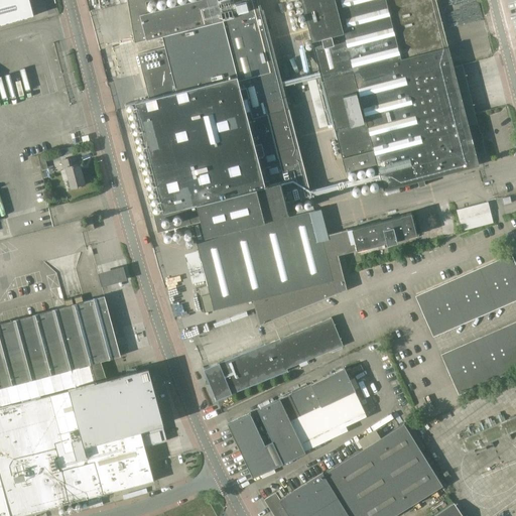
[(0,0),(0,24),(34,15),(30,0),(0,0)]
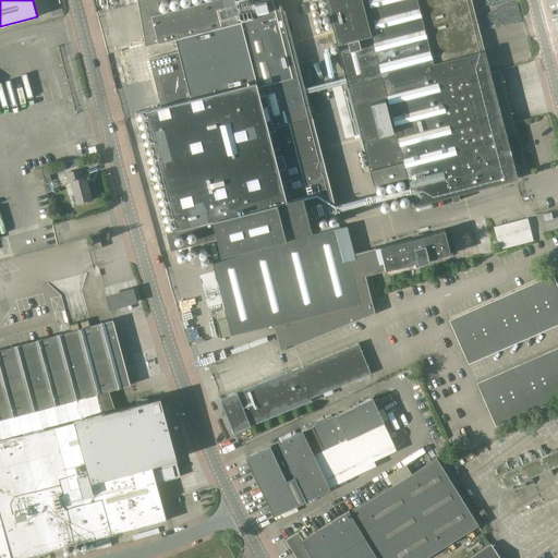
[(138,0),(145,48),(173,41),(178,55),(148,62),(159,106),(134,112),(170,250),(207,241),(231,335),(274,325),(279,346),(375,314),(366,276),(386,271),(388,277),(419,268),(431,269),(429,265),(452,259),(445,231),(348,255),(284,10),(282,10),(280,0),(326,0),(374,185),(408,177),(414,206),(518,179),(516,169),(525,166),(522,154),(520,154),(514,134),(507,136),(471,0),(222,0),(223,1),(161,17),(158,2),(166,0),(138,0)]
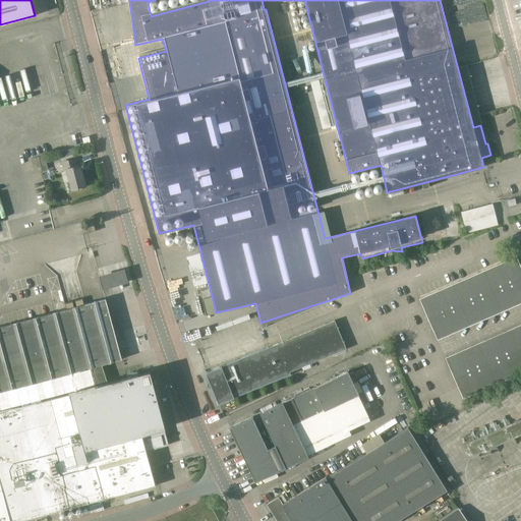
[(77,166),(75,159),(62,162),(64,170),(66,170),(72,190),(85,186),(79,166),(77,166)]
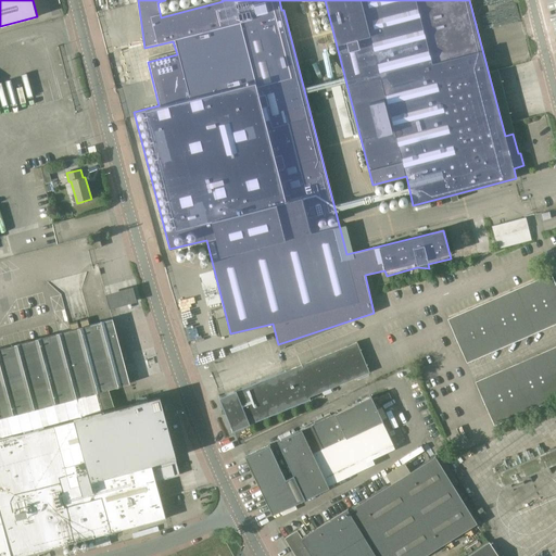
[(50,173),(43,175),(47,187),(53,185),(50,173)]
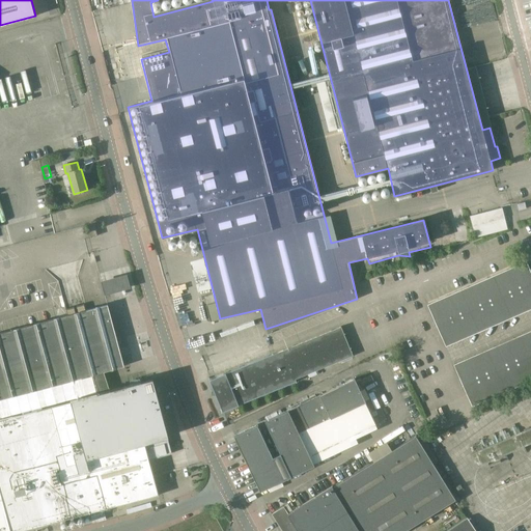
[(525,202),(516,204),(518,211),(526,208),(525,202)]
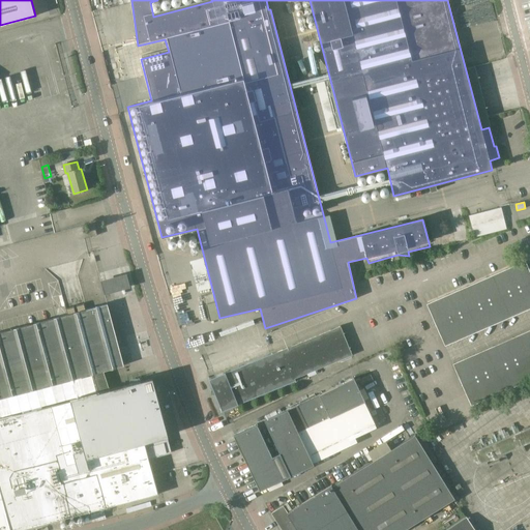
[(501,207),(469,215),(474,237),(506,229),(501,207)]
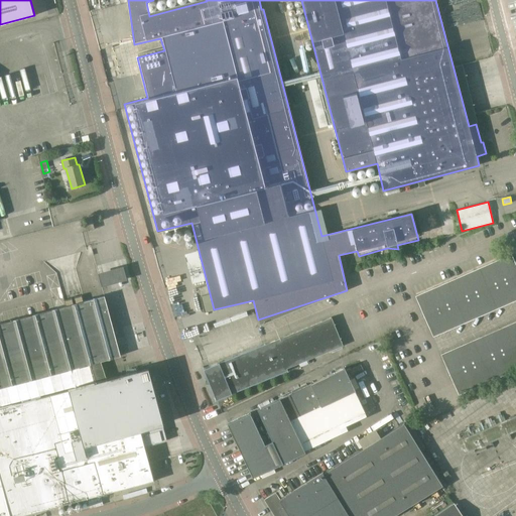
[(92,217),(85,219),(88,231),(95,229),(92,217)]
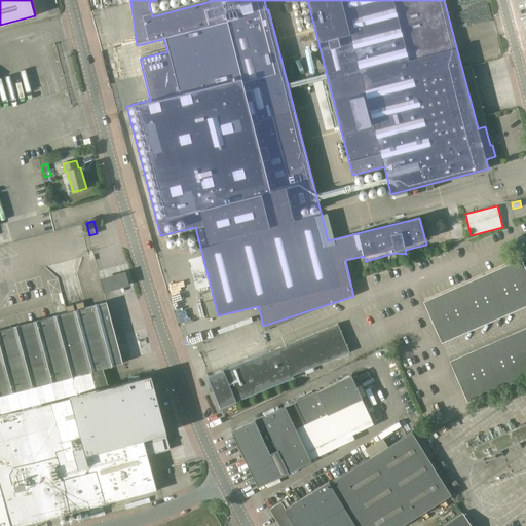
[(463,227),(441,233),(444,241),(465,235),(463,227)]
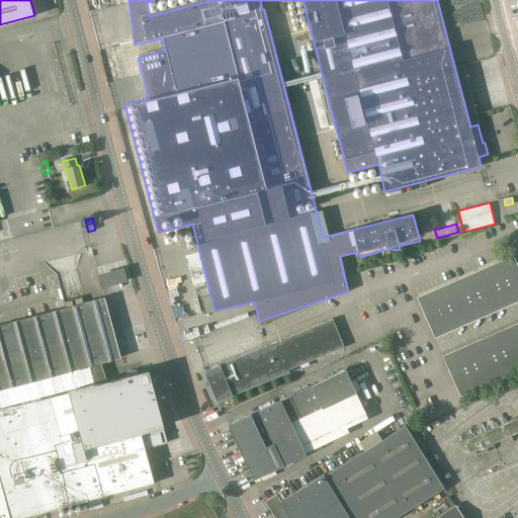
[(182,254),(186,270),(198,267),(194,251),(182,254)]
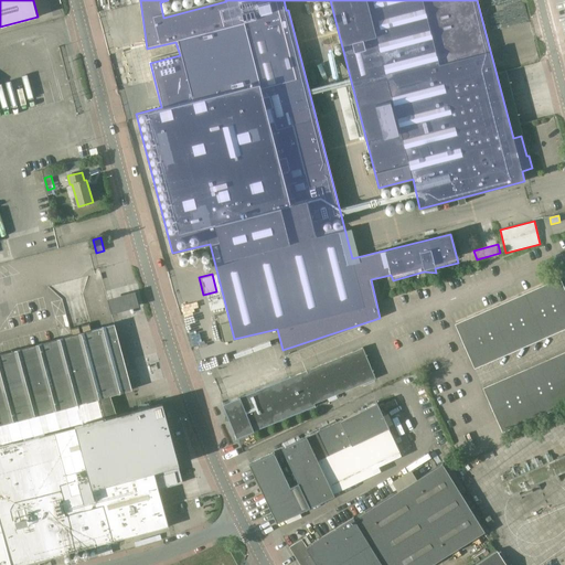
[(475,369),(564,328),(564,288),(560,277),(455,323),(475,369)]
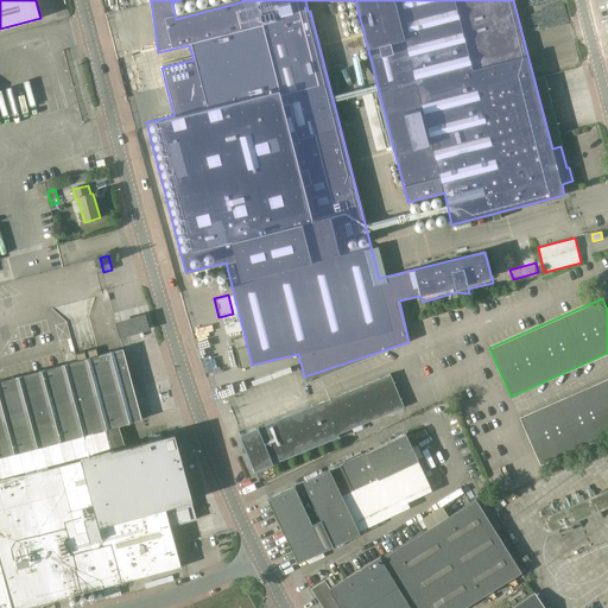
[(232,336),(239,334),(234,320),(220,324),(223,334),(230,331),(232,336)]
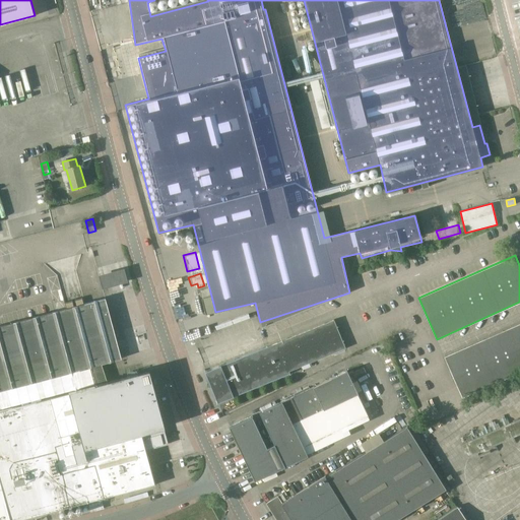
[(108,383),(103,364),(122,359),(106,299),(0,326),(0,382),(2,390),(90,366),(95,384),(70,391),(70,393),(0,411),(0,519),(18,519),(154,484),(145,450),(168,444),(148,372),(108,383)]
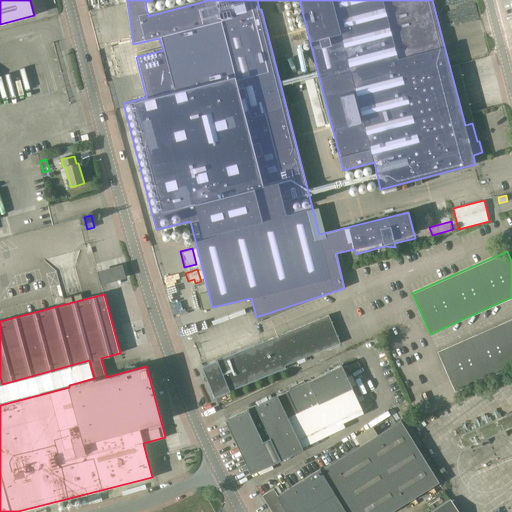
[(215,397),(230,390),(285,368),(285,365),(340,342),(329,315),(217,360),(203,366),(215,397)]
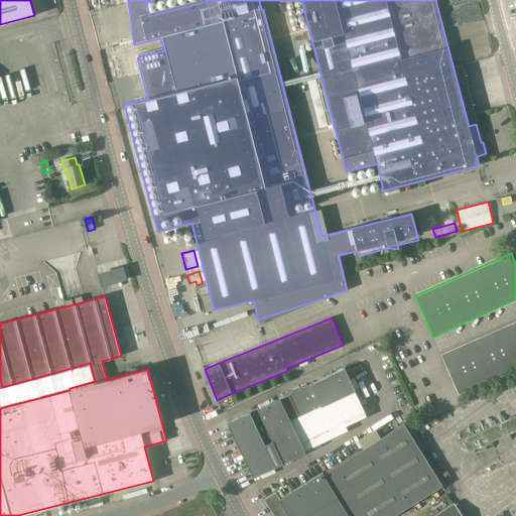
[(459,394),(515,369),(515,320),(440,354),(459,394)]
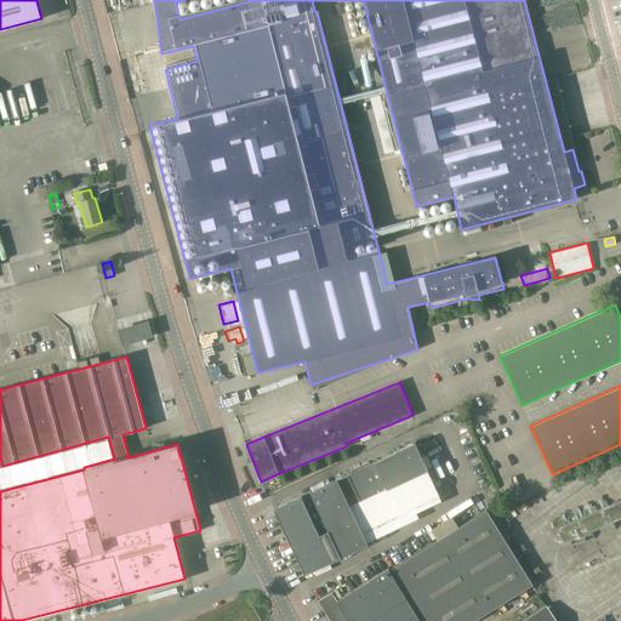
[(368,542),(419,518),(416,513),(442,501),(427,469),(428,469),(415,443),(375,461),(337,479),(311,493),(329,530),(319,535),(301,496),(274,510),(305,574),(368,545),(368,542)]
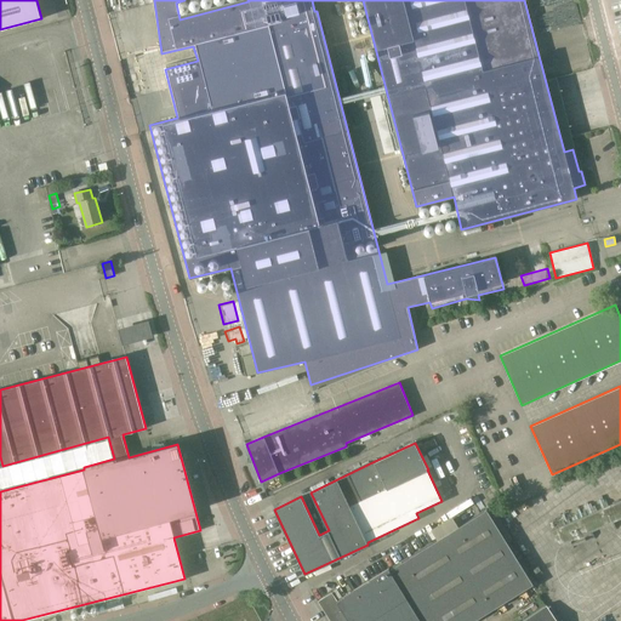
[(559,546),(620,519),(620,501),(552,531),(559,546)]
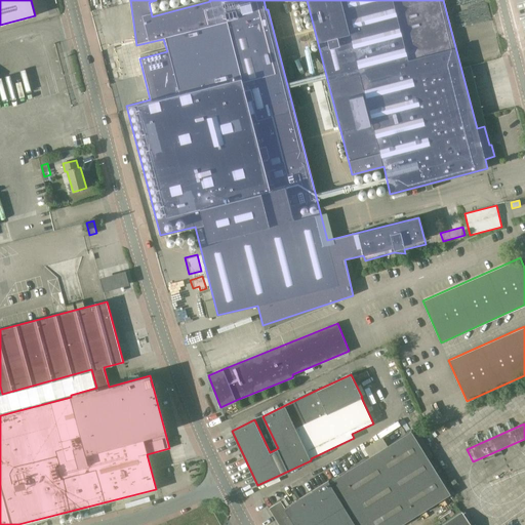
[(400,524),(450,494),(411,431),(329,482),(328,481),(285,508),(280,500),(269,509),(279,524),(400,524)]
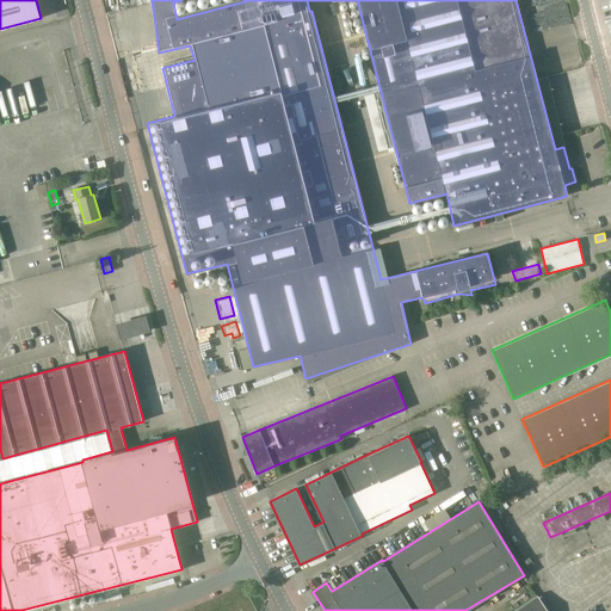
[(437,508),(417,522),(423,531),(443,518),(437,508)]
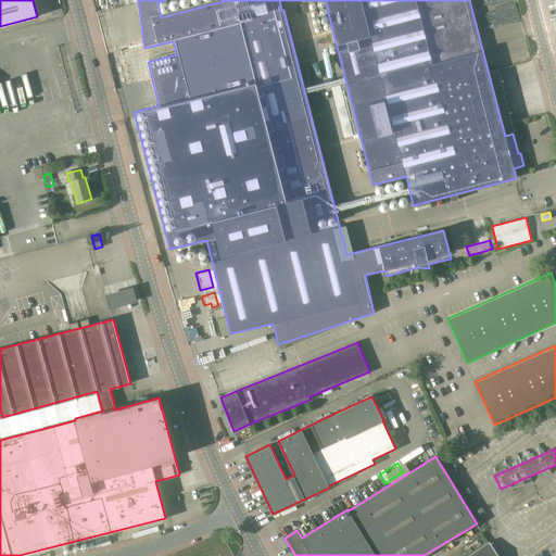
[(498,555),(489,542),(468,555),(498,555)]
